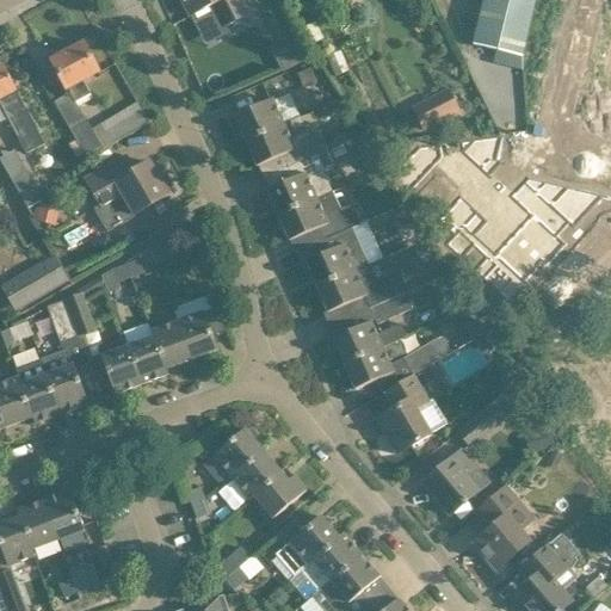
[(221,18),(227,29),(252,17),(242,0),(181,0),(192,18),(211,8),(217,20),(221,18)]
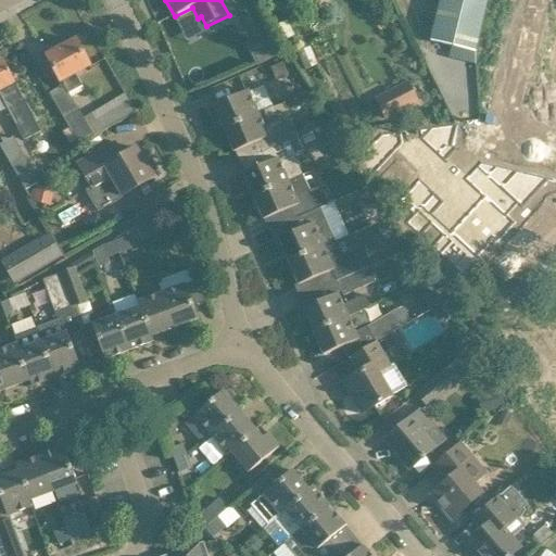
[(272,27),(275,26),(281,41),(294,35),(288,21),(285,22),(274,0),(267,0),(261,3),(272,27)]
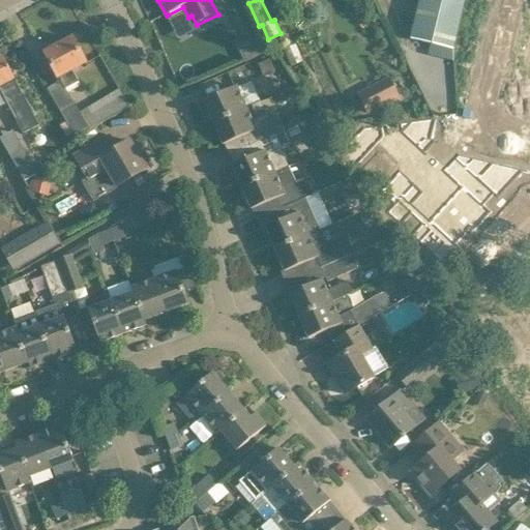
[(420,0),(411,40),(431,45),(429,56),(453,62),(452,50),(465,0),(420,0)]
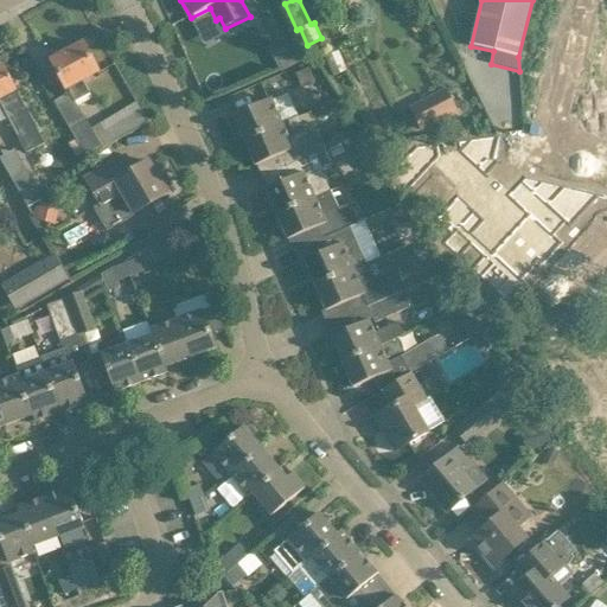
[(606,20),(540,5),(535,24),(582,34),(577,55),(606,61),(606,20)]
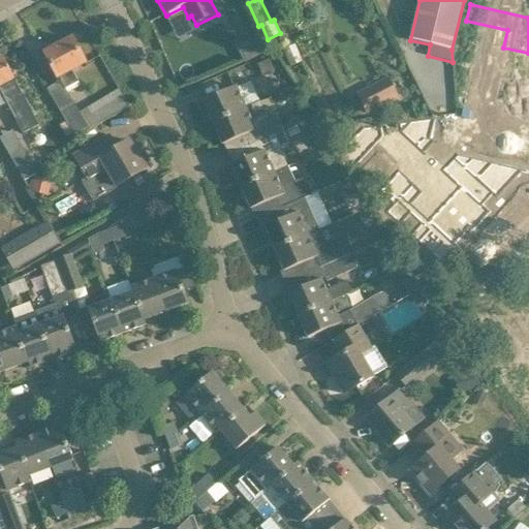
[(45,54),(56,71),(59,78),(65,90),(79,83),(71,70),(85,64),(72,39),(45,54)]
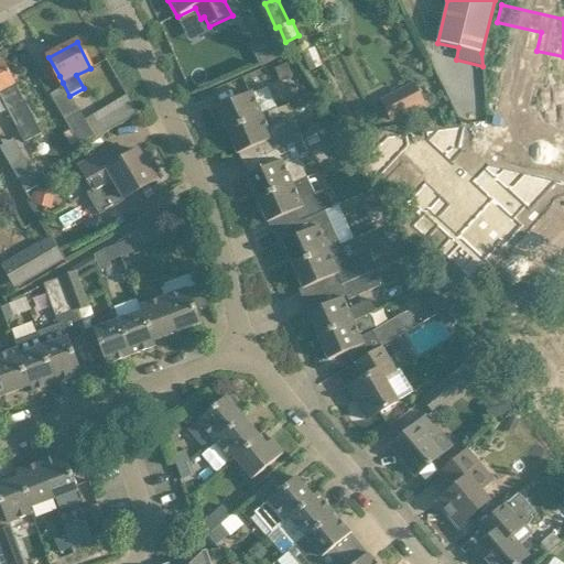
[(263,49),(255,53),(261,67),(281,57),(273,43),(263,49)]
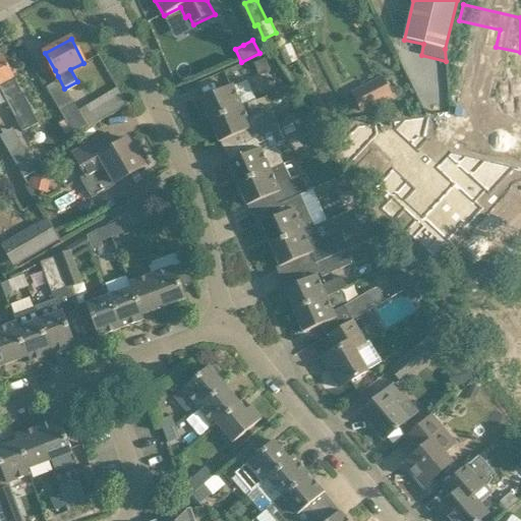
[(491,64),(446,53),(447,70),(512,85),(515,72),(520,73),(520,52),(496,47),(491,64)]
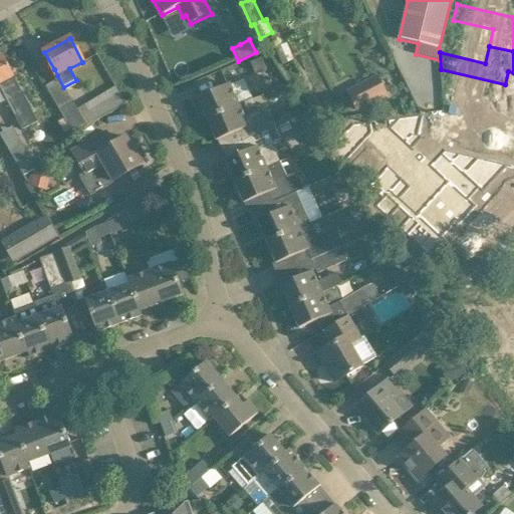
[(0,56),(0,87),(22,132),(38,122),(3,55),(0,56)]
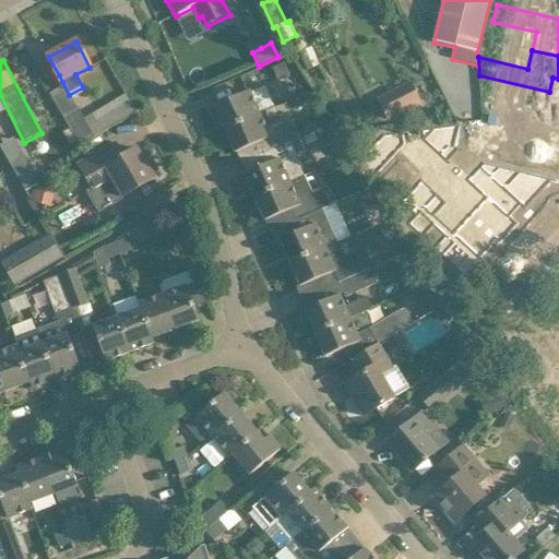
[(289,78),(285,66),(272,71),(277,82),(289,78)]
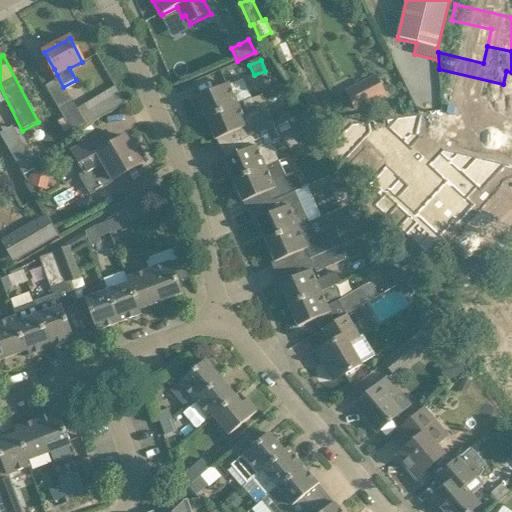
[(503,84),(439,69),(440,86),(475,95),(471,111),(511,121),(511,100),(499,98),(503,84)]
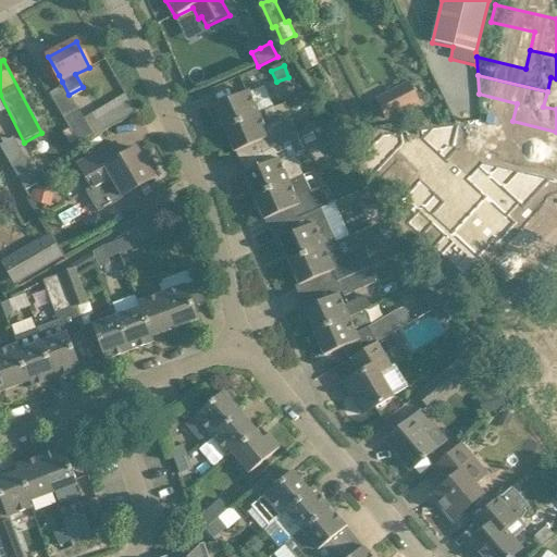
[(409,82),(376,98),(386,119),(420,101),(409,82)]
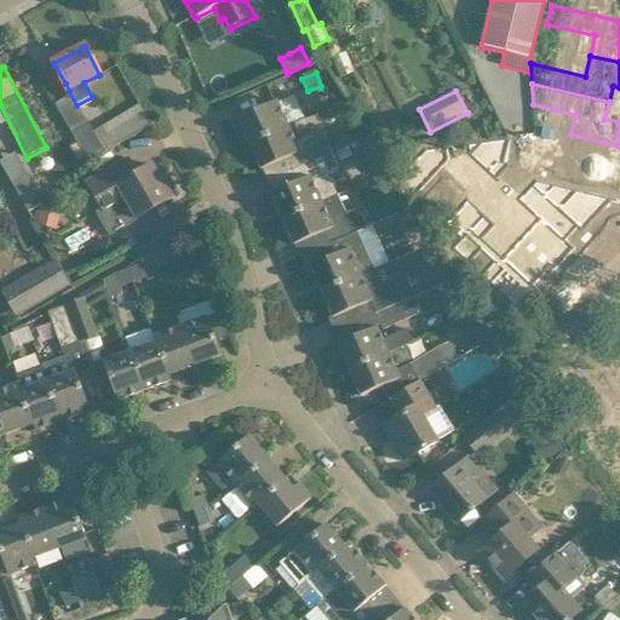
[(237,119),(250,145),(304,121),(293,96),(276,103),(276,102),(237,119)]
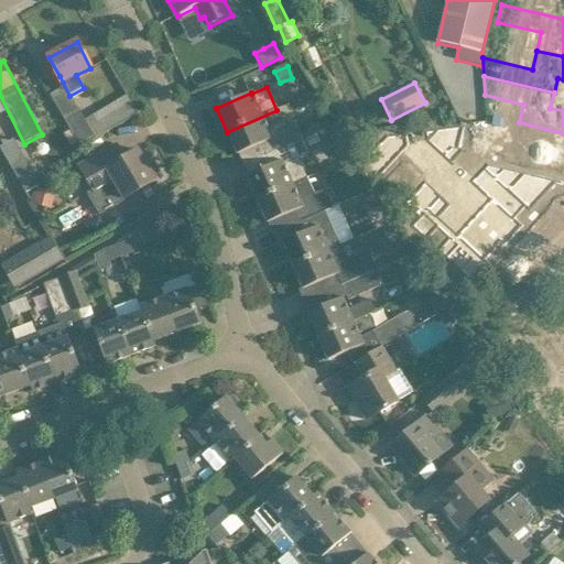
[(127,95),(85,120),(78,109),(63,119),(80,148),(96,139),(138,115),(127,95)]
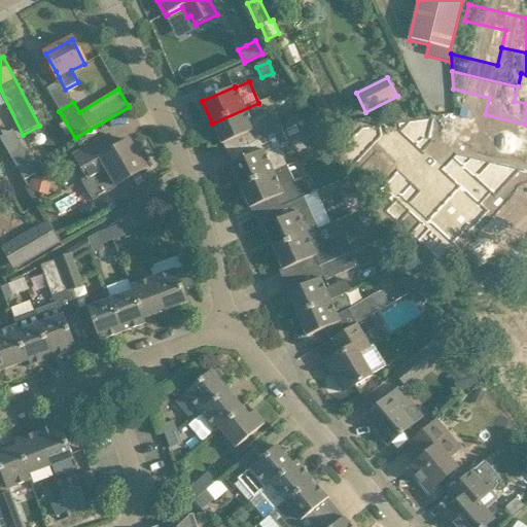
[(243,135),(248,146),(283,131),(276,113),(266,118),(258,103),(212,124),(221,144),(243,135)]
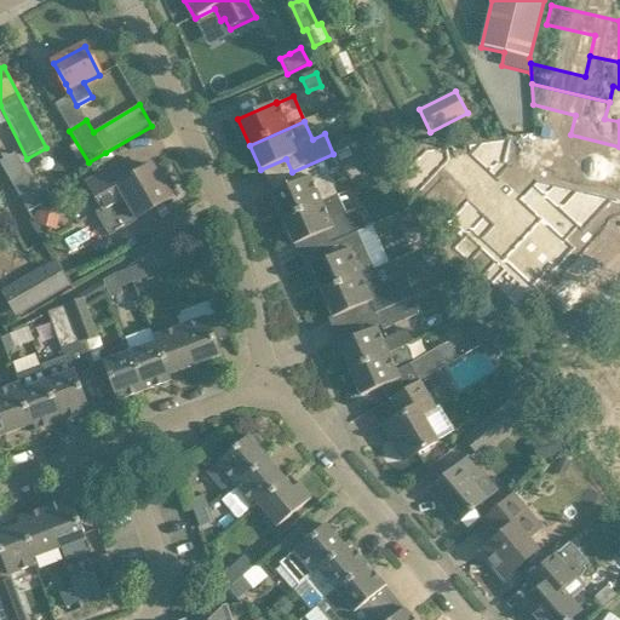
[(510,138),(504,162),(590,183),(593,166),(619,171),(619,147),(570,135),(564,159),(535,151),(534,135),(510,138)]
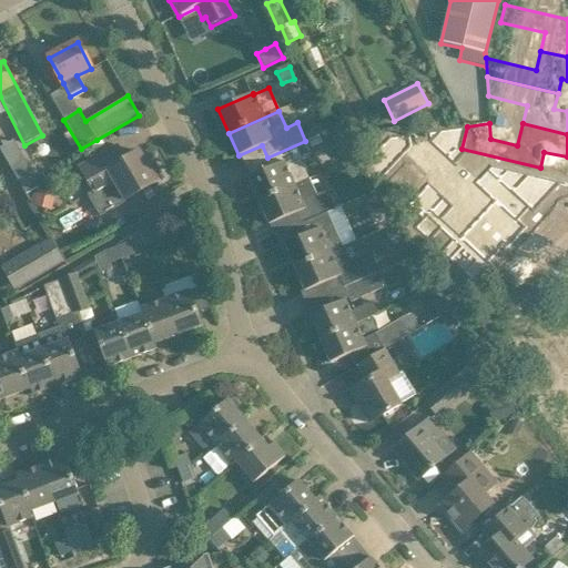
[(467,127),(427,132),(427,133),(428,133),(429,141),(428,142),(456,166),(457,165),(455,164),(466,152),(467,153),(470,151),(462,149),(467,127)]
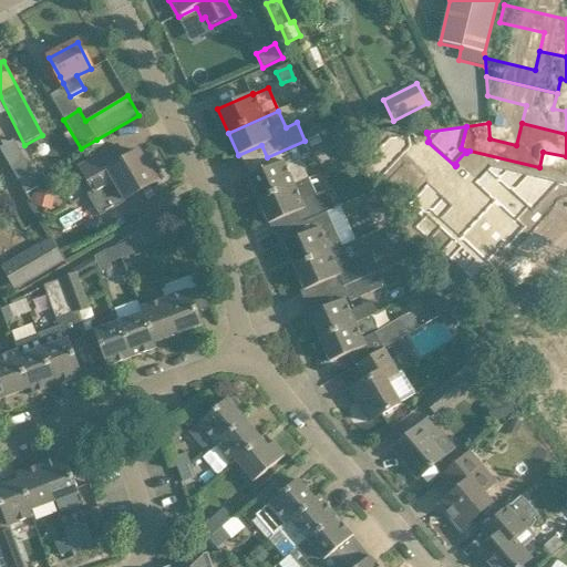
[(389,137),(360,168),(373,186),(410,146),(408,134),(389,137)]
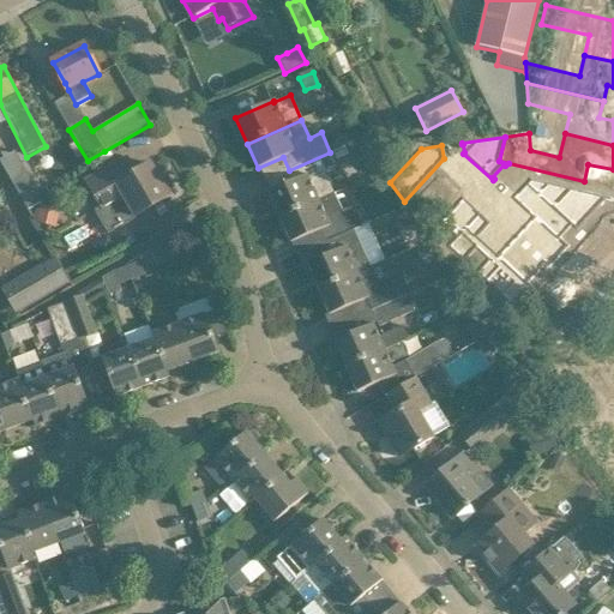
[(268,192),(281,220),(333,196),(325,175),(337,169),(330,152),(289,170),(293,180),(268,192)]
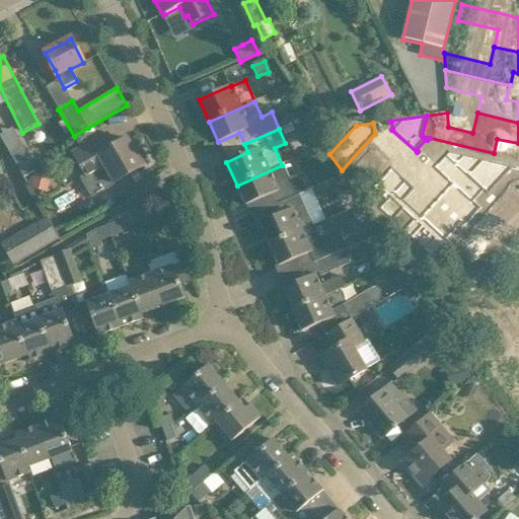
[(73,153),(85,175),(81,177),(92,198),(97,196),(96,193),(102,189),(103,191),(115,184),(144,167),(128,139),(110,149),(102,136),(73,153)]
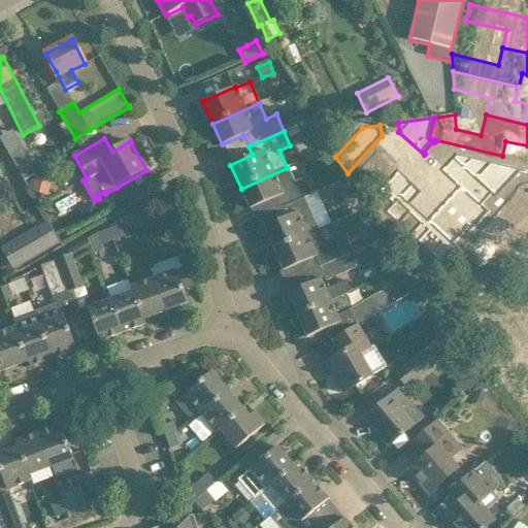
[(37,173),(23,149),(8,157),(23,180),(37,173)]
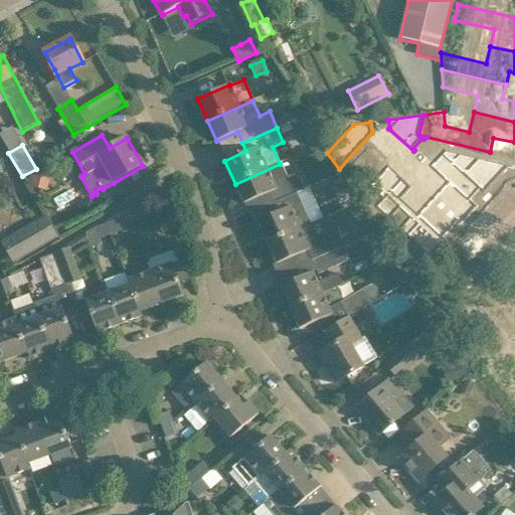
[(388,166),(369,186),(382,199),(376,206),(388,218),(399,207),(409,217),(399,227),(431,258),(446,241),(442,237),(456,222),(459,225),(477,206),(469,199),(479,188),(483,193),(507,167),(512,168),(513,167),(445,150),(430,166),(447,182),(417,214),(400,198),(410,187),(388,166)]
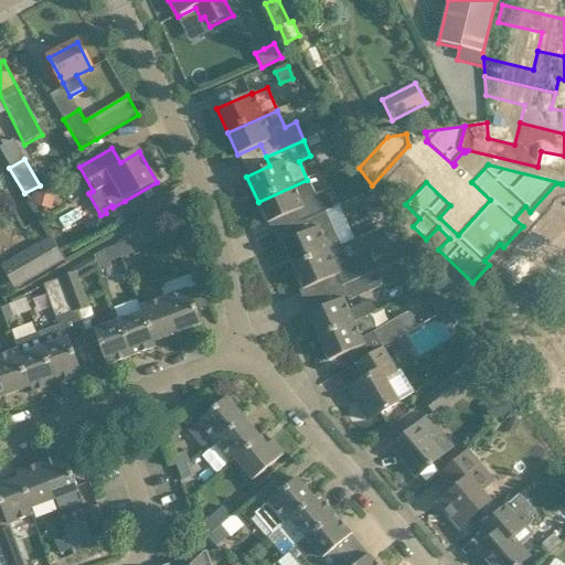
[(307,180),(258,202),(267,223),(295,212),(299,223),(333,208),(327,191),(315,196),(307,180)]
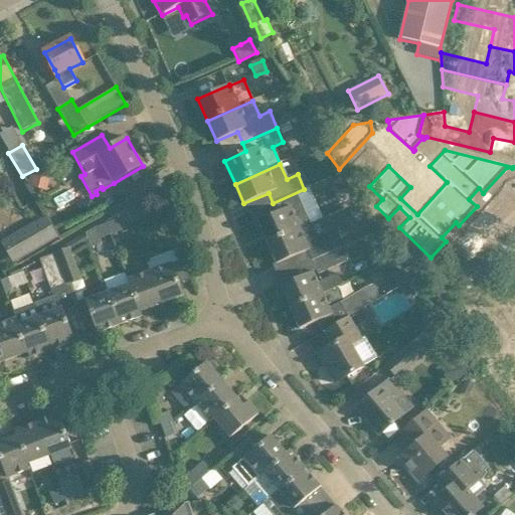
[(30,188),(47,191),(50,176),(33,173),(30,188)]
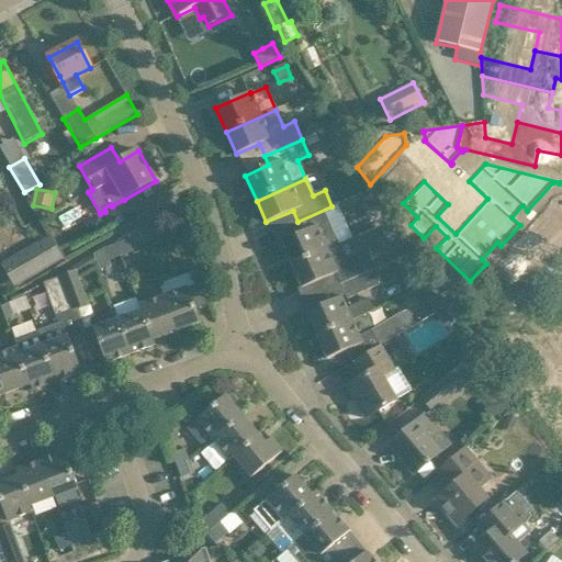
[(369,212),(379,208),(371,190),(361,194),(369,212)]
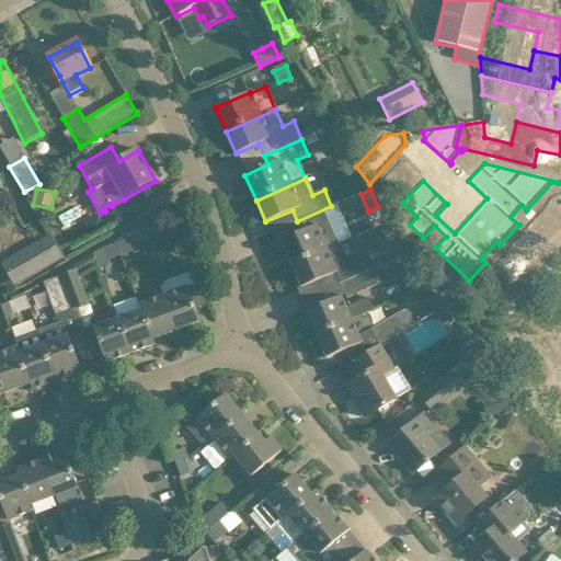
[(121,215),(127,226),(138,220),(132,208),(121,215)]
